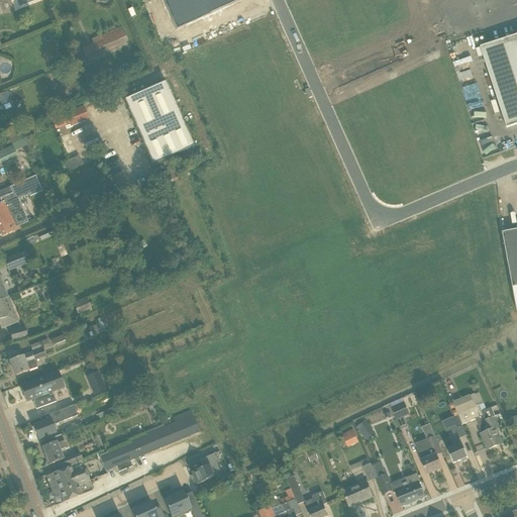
[(241,0),(163,0),(177,30),(242,1),(241,0)]
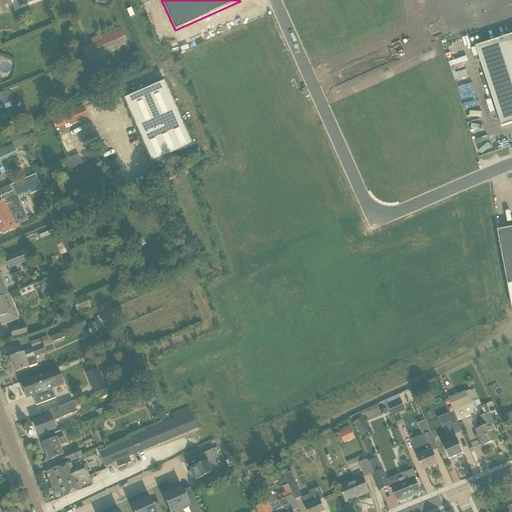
[(81,48),(86,61),(104,54),(103,53),(127,42),(119,27),(91,39),(92,43),(81,48)]
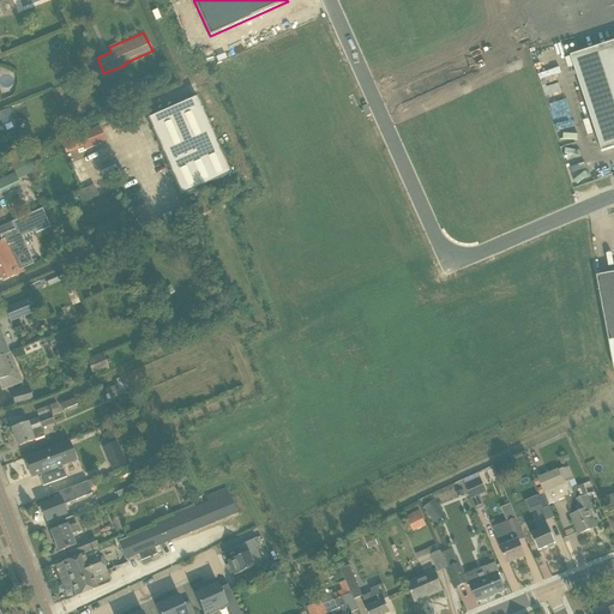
[(613,41),(570,55),(601,152),(613,148),(613,41)]
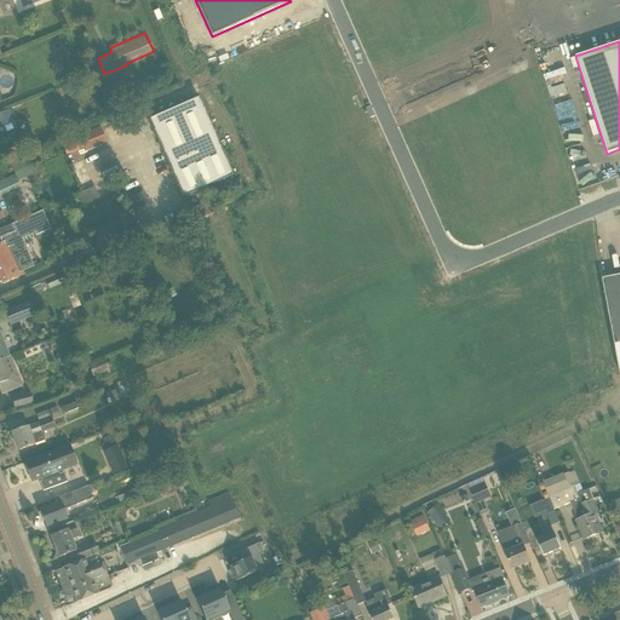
[(149,120),(183,197),(233,177),(199,98),(149,120)]
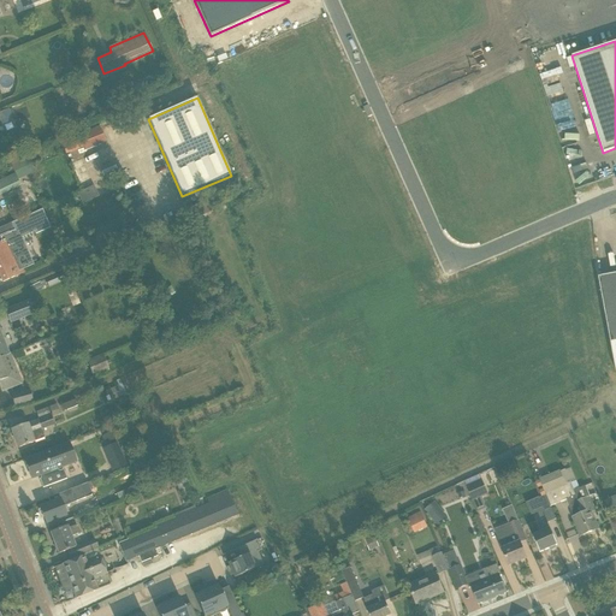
[(0,122),(1,126),(13,123),(9,110),(0,112),(0,122)]
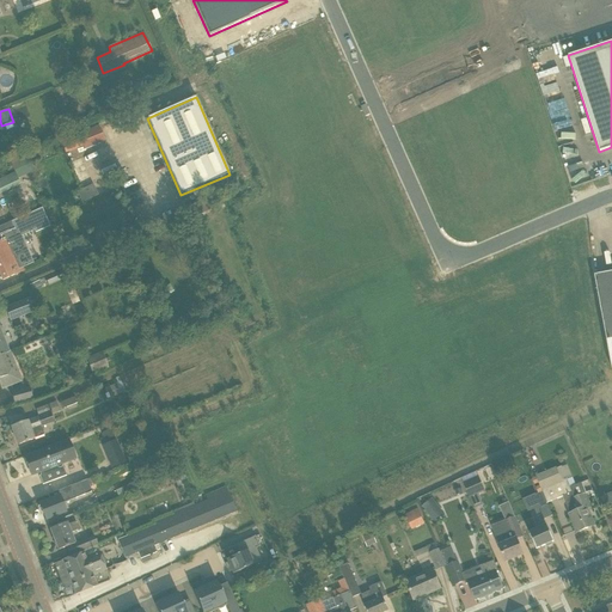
[(84,147),(84,150),(105,141),(99,126),(60,141),(65,154),(84,147)]
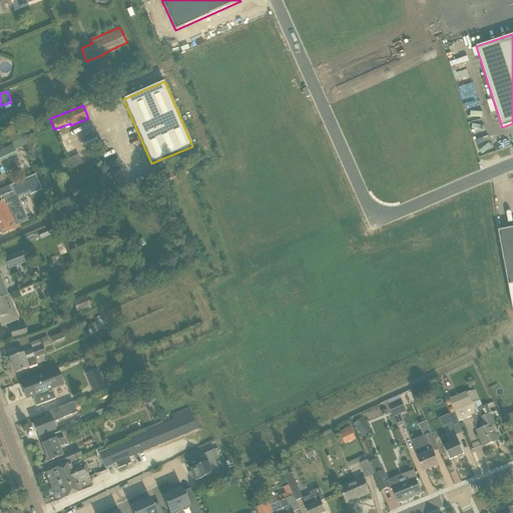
[(0,149),(0,162),(17,155),(12,144),(0,149)]
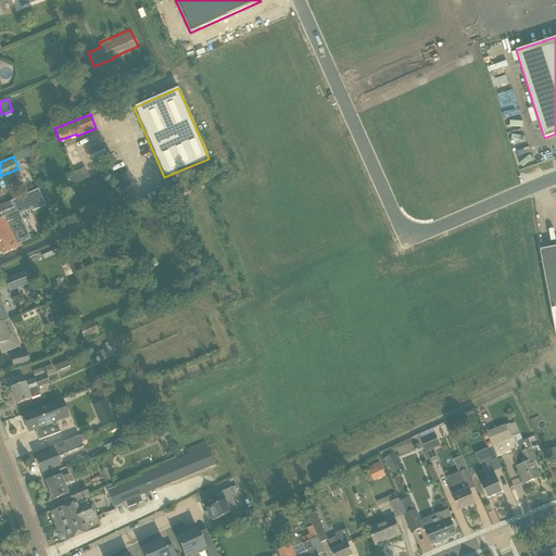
[(85,168),(75,173),(79,182),(89,178),(85,168)]
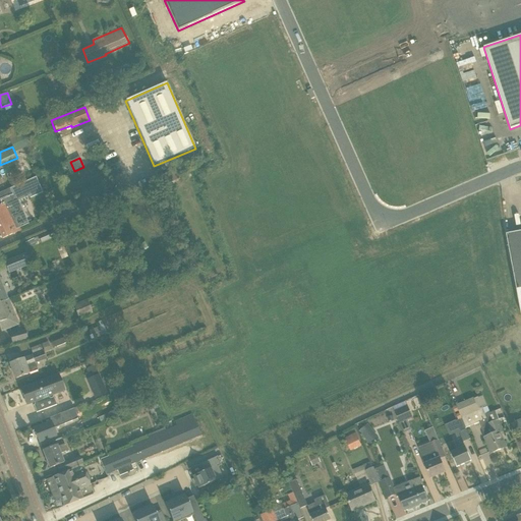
[(21,183),(10,188),(12,194),(15,193),(18,200),(31,195),(31,197),(44,192),(37,177),(27,181),(21,183)]
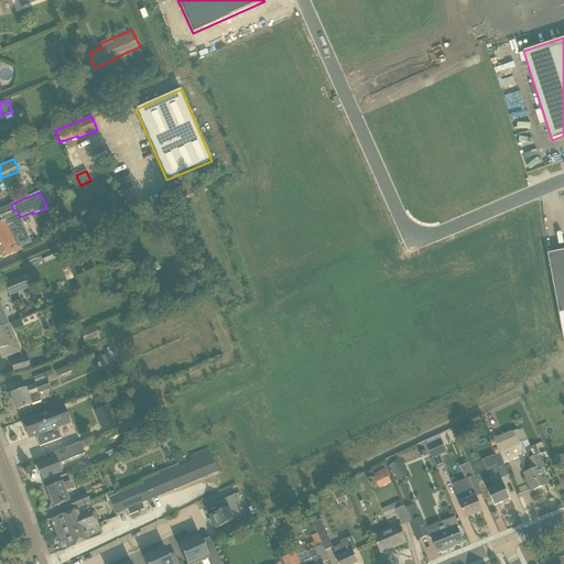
[(0,253),(2,258),(19,251),(22,250),(21,249),(20,247),(31,242),(20,217),(17,209),(13,210),(9,213),(0,216),(0,253)]
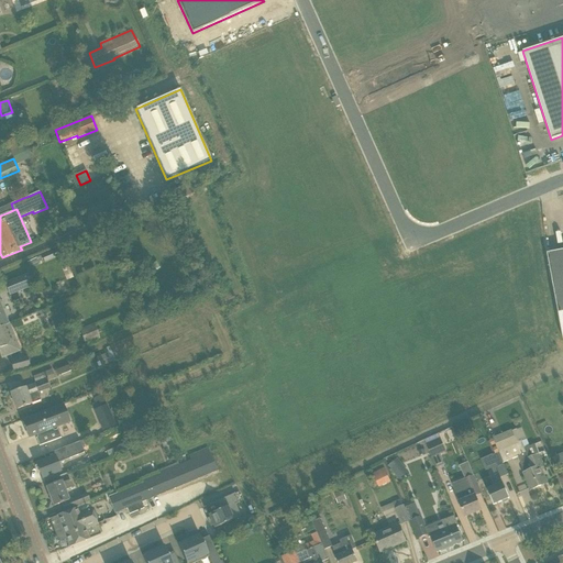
[(560,332),(562,339),(562,250),(547,254),(539,255),(542,278),(550,277),(560,332)]
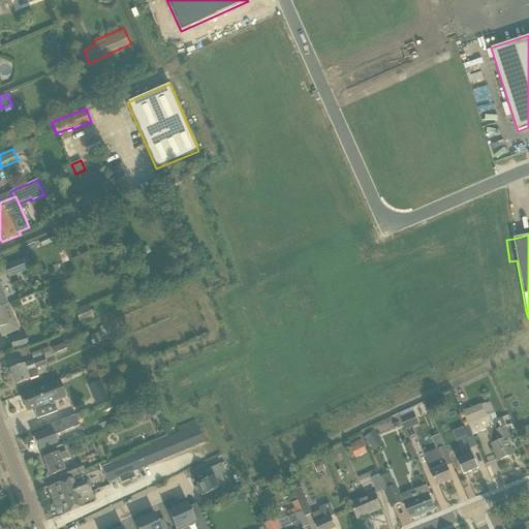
[(27,260),(5,269),(9,279),(31,271),(27,260)]
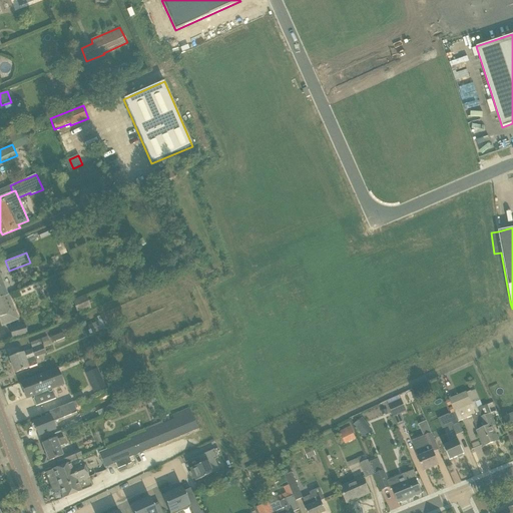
[(0,324),(1,327),(18,320),(8,295),(0,298),(0,324)]
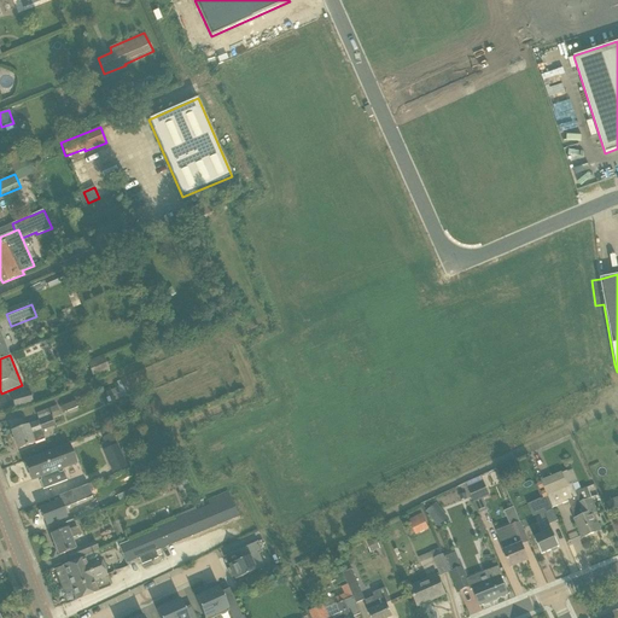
[(87,361),(93,378),(109,372),(103,355),(87,361)]
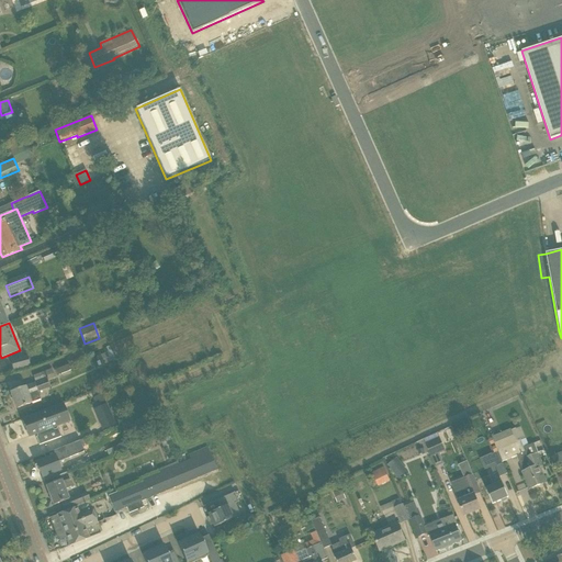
[(98,353),(89,357),(92,366),(97,363),(98,367),(115,360),(110,346),(103,348),(104,350),(105,352),(99,356),(98,353)]
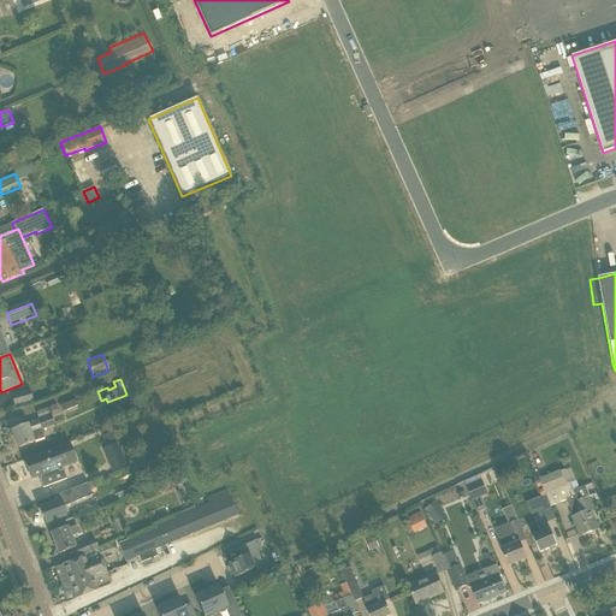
[(11,396),(13,406),(33,401),(29,391),(11,396)]
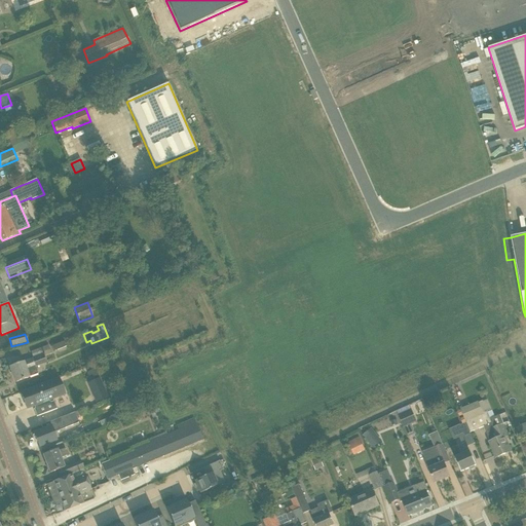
[(52,345),(54,350),(67,346),(65,341),(52,345)]
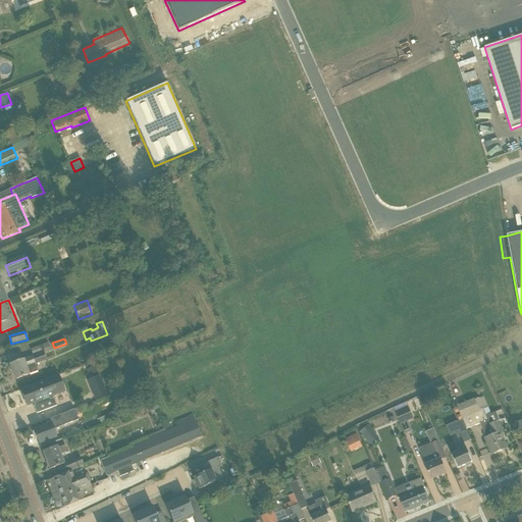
[(19,360),(9,364),(15,379),(38,371),(35,364),(46,360),(44,354),(43,351),(42,352),(42,350),(43,349),(49,347),(48,344),(31,350),(33,356),(32,356),(19,360)]
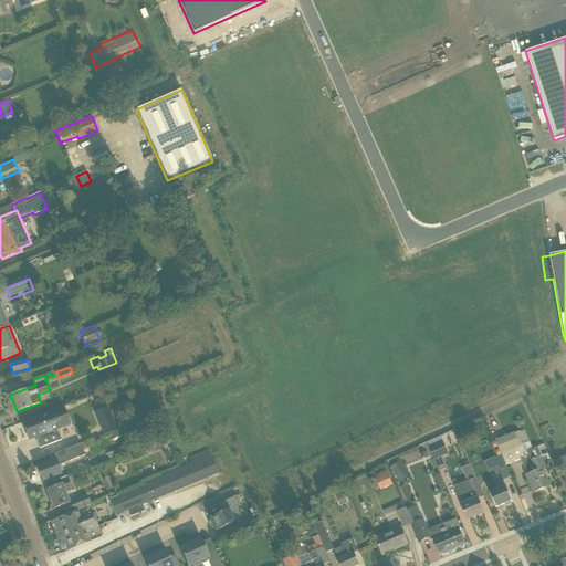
[(100,380),(95,386),(100,390),(104,385),(100,380)]
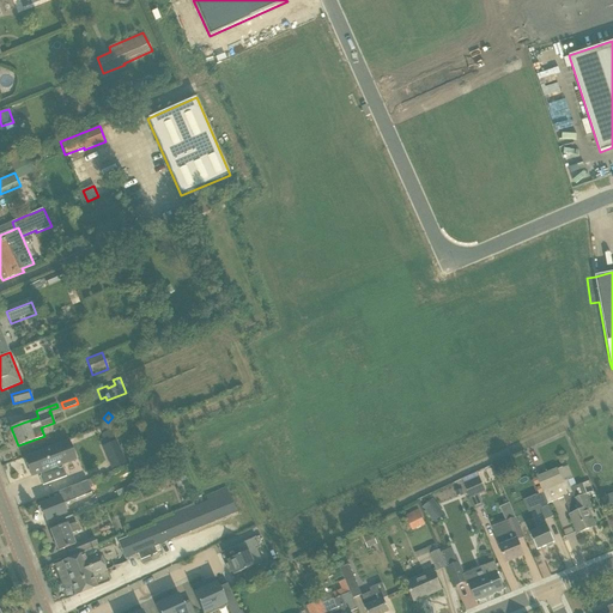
[(129,436),(119,439),(121,447),(134,441),(132,436),(129,437),(129,436)]
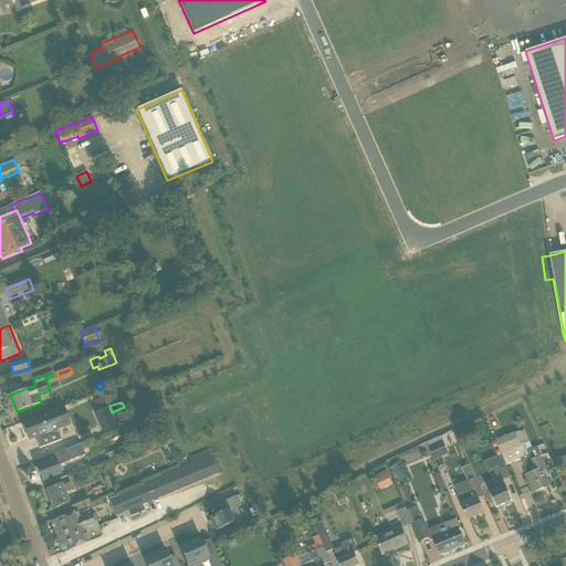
[(37,440),(40,448),(61,440),(58,431),(54,433),(53,430),(70,425),(63,406),(40,415),(22,423),(29,440),(37,437),(38,439),(37,440)]
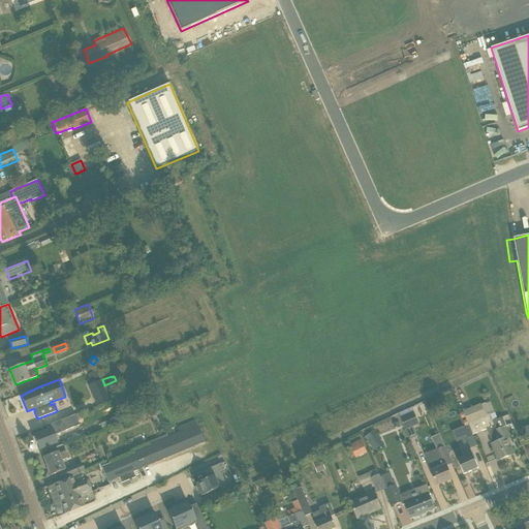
[(100,380),(88,385),(96,405),(109,400),(100,380)]
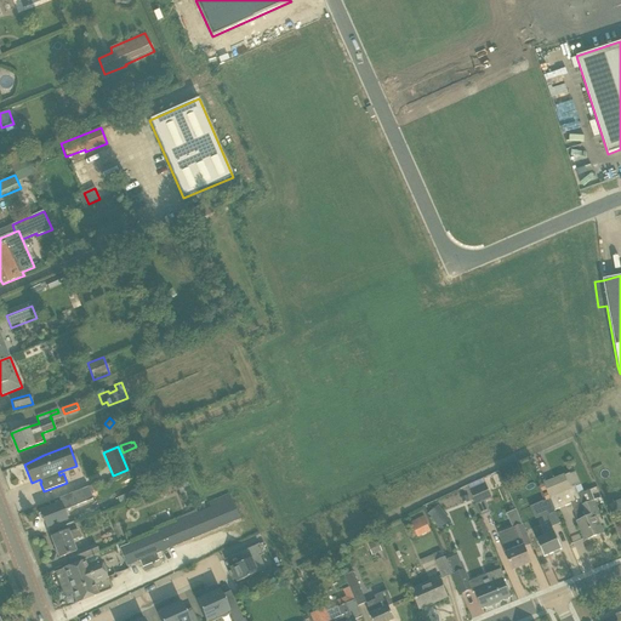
[(73,468),(78,478),(84,476),(79,466),(73,468)]
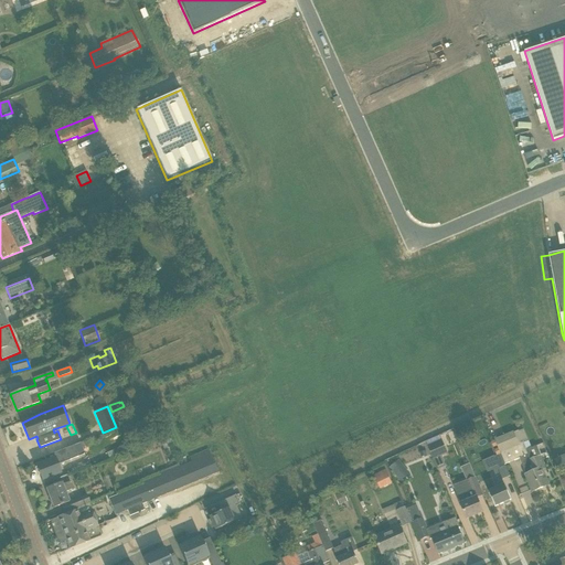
[(514,432),(494,439),(501,454),(500,455),(503,465),(504,465),(520,458),(526,475),(529,481),(533,491),(547,486),(544,478),(545,477),(542,468),(544,468),(539,457),(537,457),(531,460),(523,441),(519,444),(514,433),(514,432)]
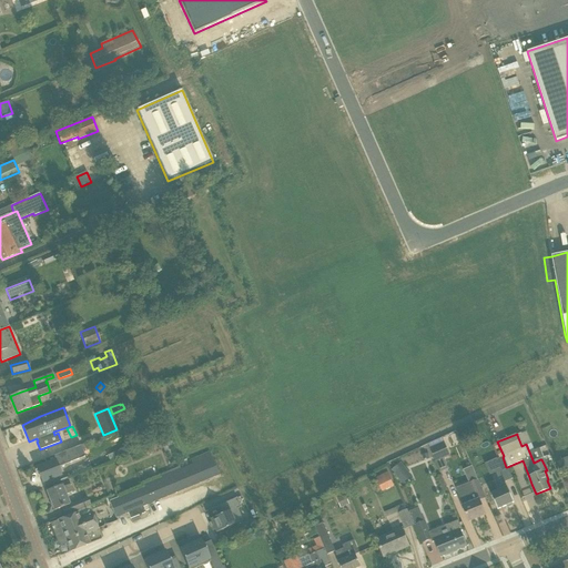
[(161,442),(165,452),(173,449),(168,438),(161,442)]
